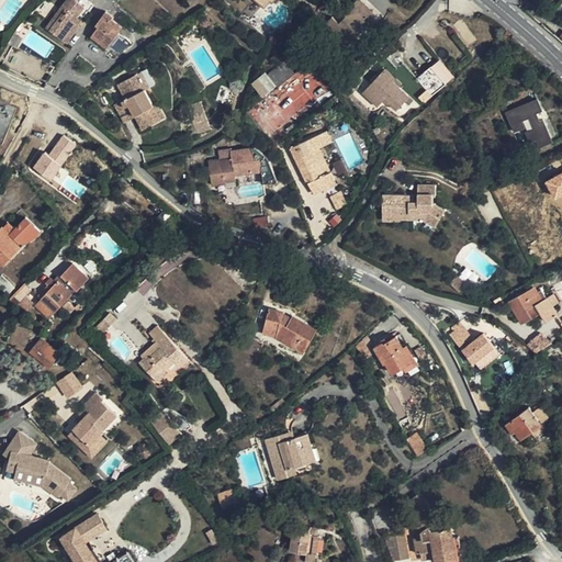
[(85,7),(76,0),(66,0),(46,29),(67,43),(80,25),(75,21),(78,17),(85,7)]
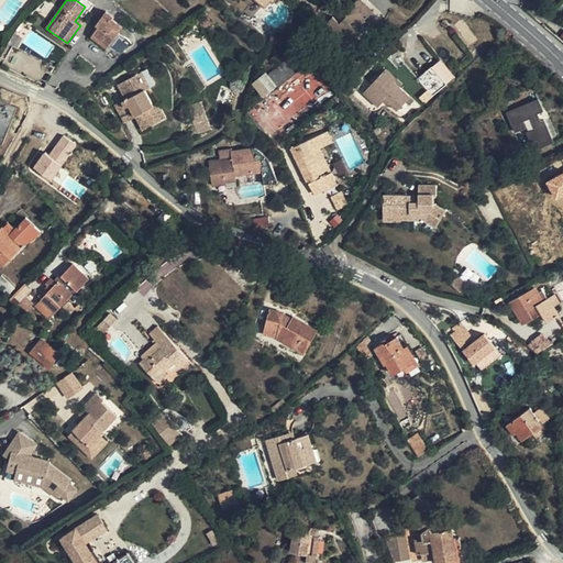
[(76,0),(85,7),(90,11),(95,4),(88,0),(76,0)]
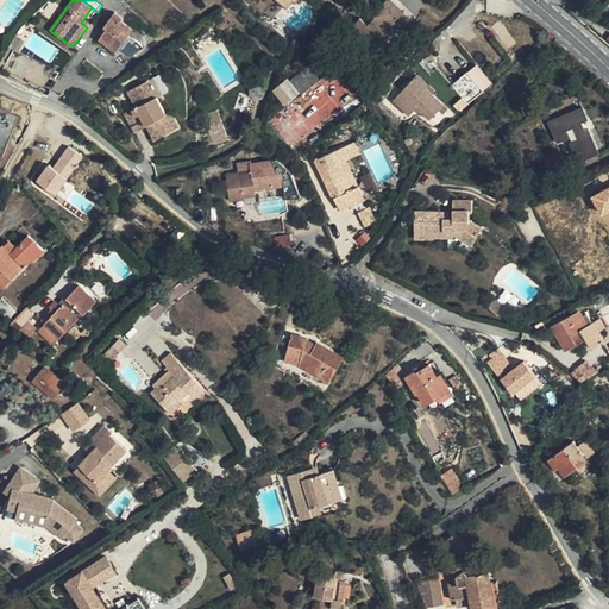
[(390,0),(385,0),(382,5),(397,19),(401,16),(403,12),(390,0)]
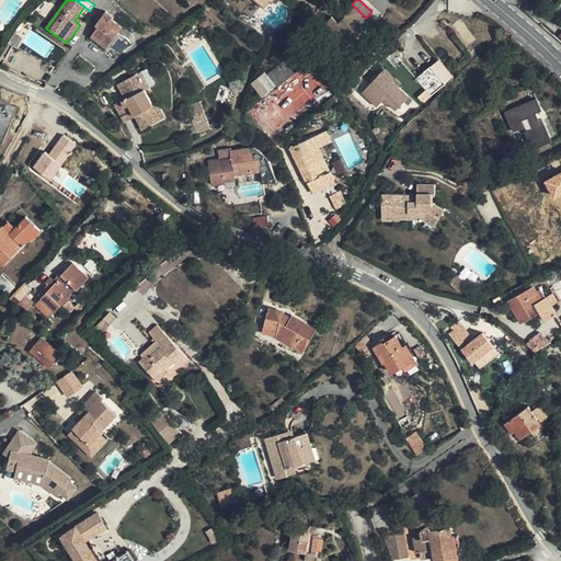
[(339,23),(336,21),(332,16),(324,24),(341,39),(336,45),(342,50),(362,30),(366,34),(378,22),(369,14),(366,18),(352,4),(343,13),(346,15),(339,23)]
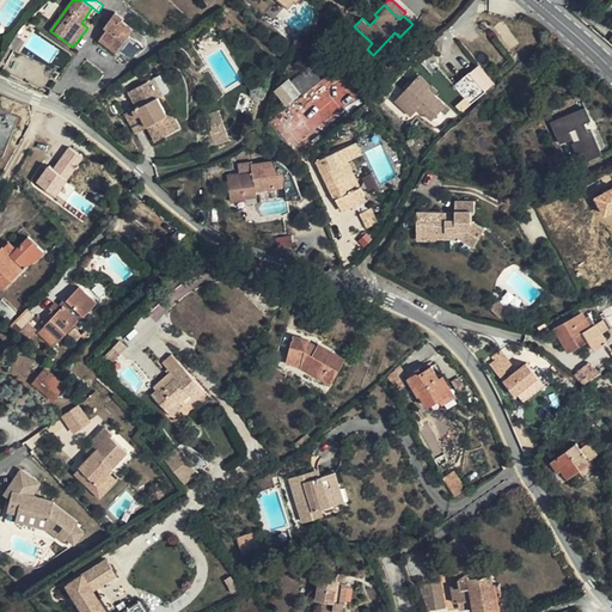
[(374,14),(367,23),(369,25),(378,17),(374,14)]
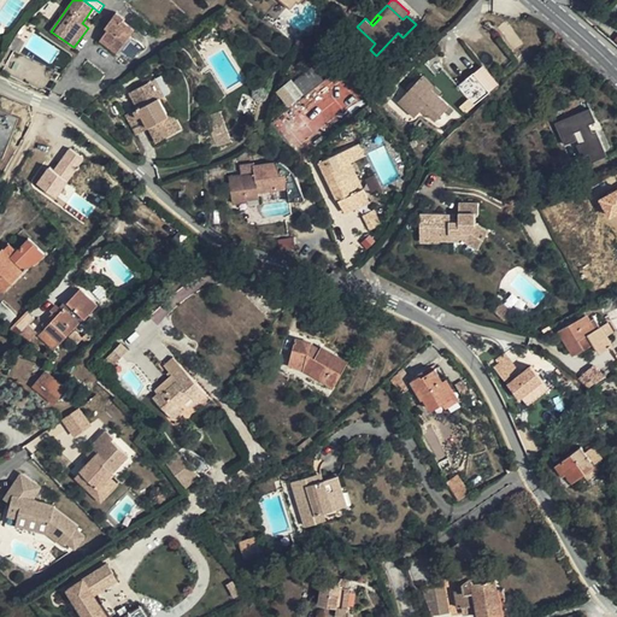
[(109,29),(127,41),(131,34),(115,21),(109,29)]
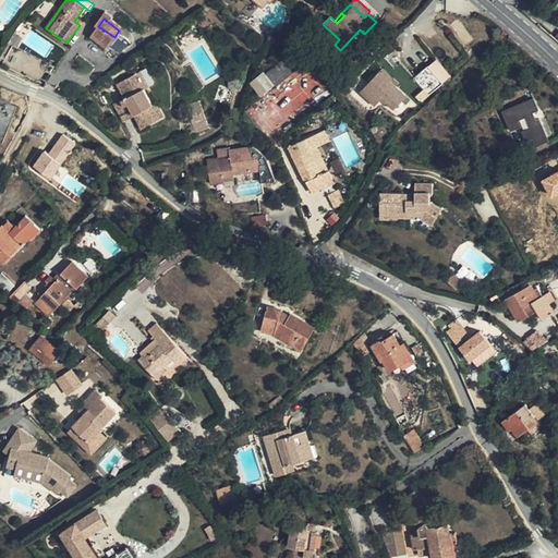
[(107,47),(114,37),(98,26),(92,36),(107,47)]
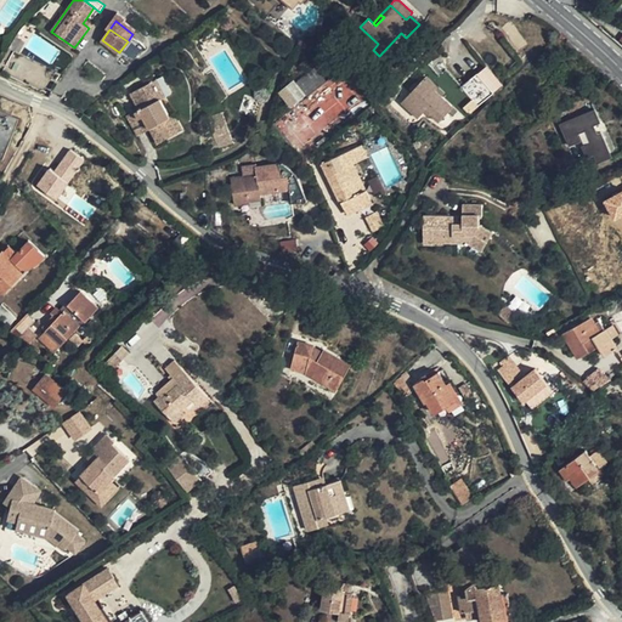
[(299,64),(304,71),(311,64),(306,58),(299,64)]
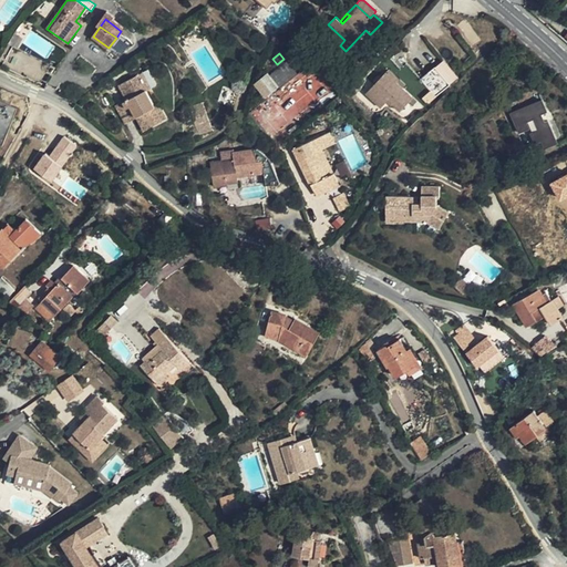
[(287,62),(272,74),(282,86),(297,74),(287,62)]
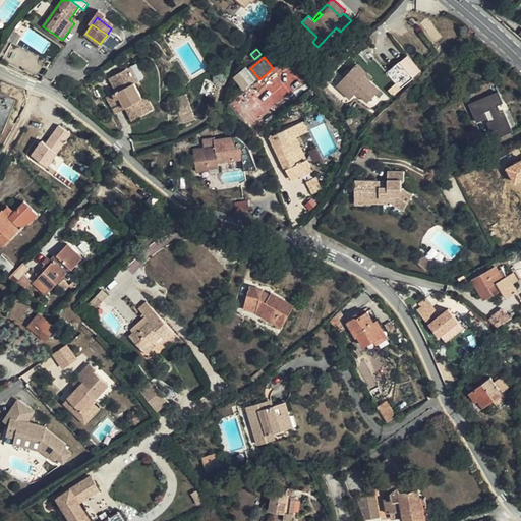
[(373,58),(367,63),(381,77),(387,72),(373,58)]
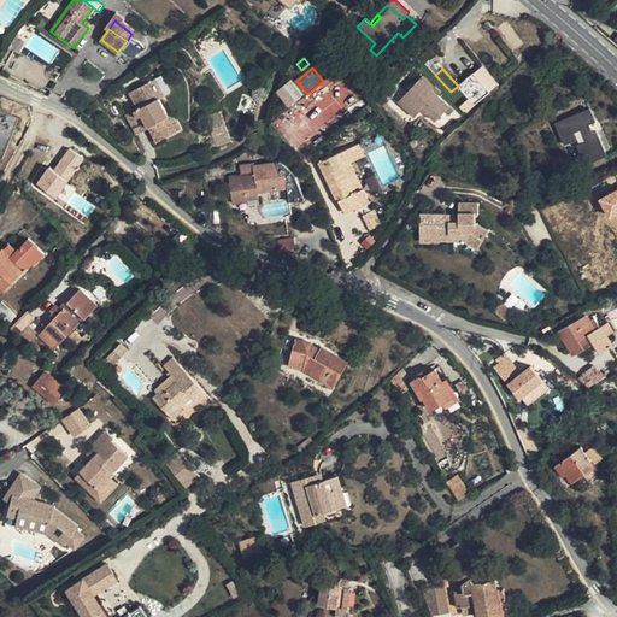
[(466,78),(477,90),(483,84),(474,72),(466,78)]
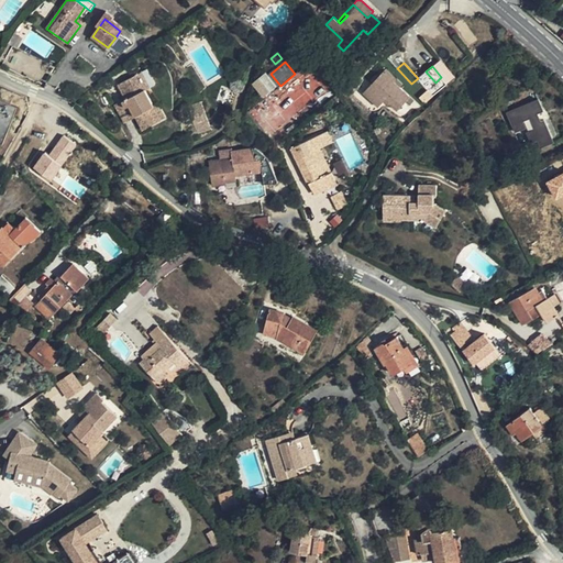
[(142,72),(150,86),(155,83),(147,68),(142,72)]
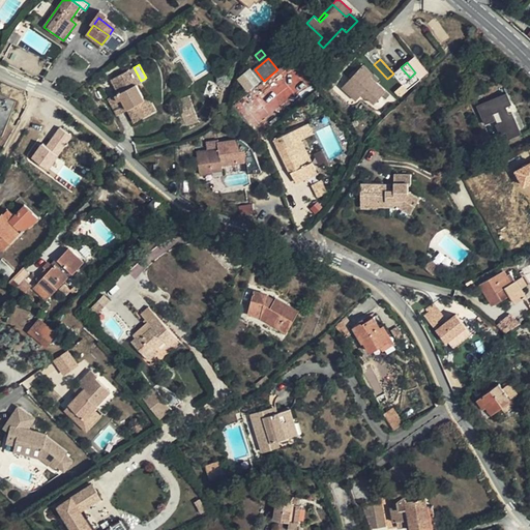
[(386,91),(377,82),(371,77),(374,74),(363,64),(342,88),(356,101),(362,94),(366,98),(366,97),(374,105),(386,91)]
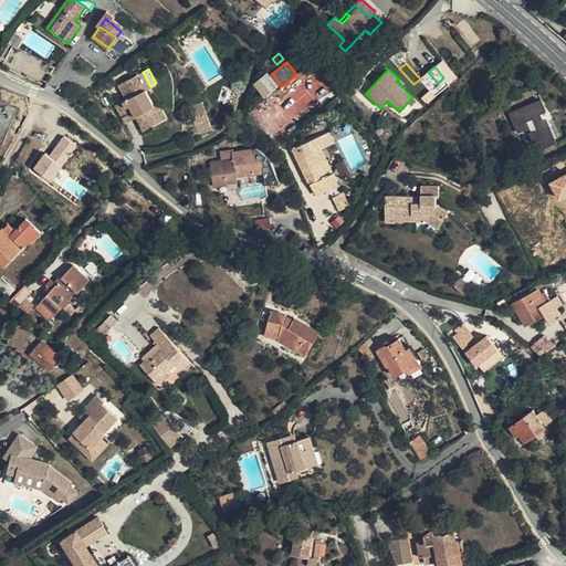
[(126,100),(136,117),(144,130),(153,126),(150,123),(157,119),(158,123),(167,117),(159,104),(155,106),(146,90),(150,86),(143,72),(118,85),(126,100)]
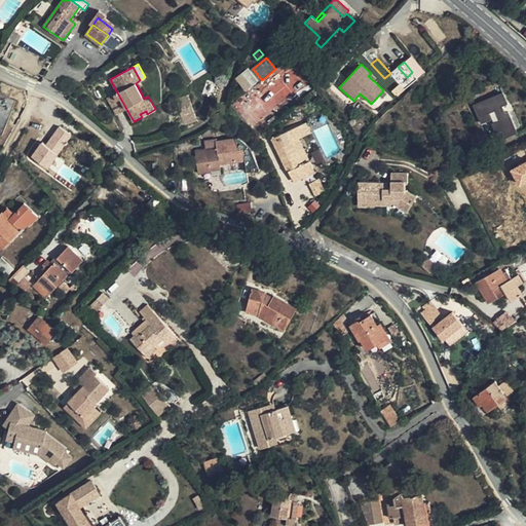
[(241,76),(249,85),(256,79),(249,71),(241,76)]
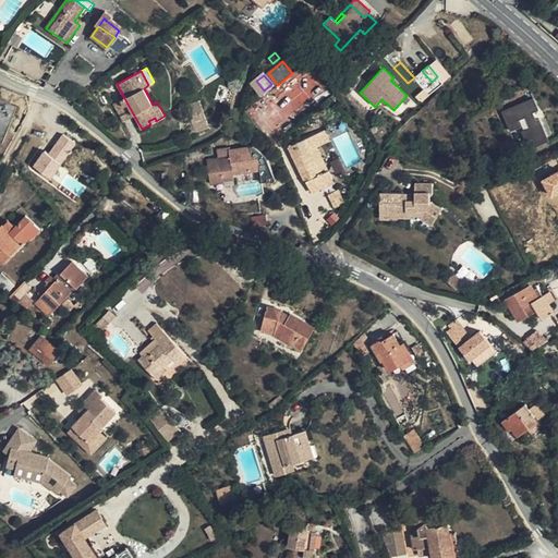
[(0,98),(0,142),(3,144),(17,106),(0,98)]
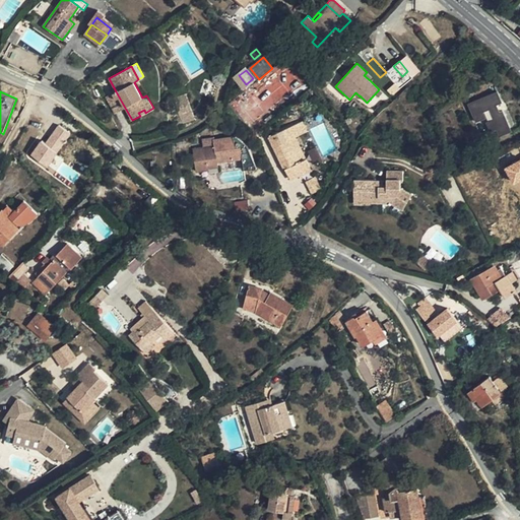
[(125,108),(116,91),(106,96),(115,113),(125,108)]
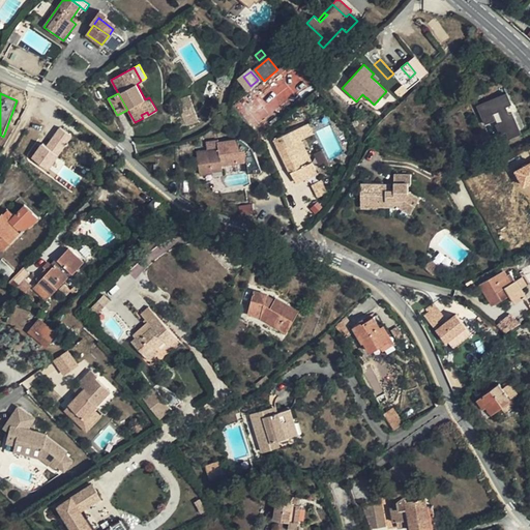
[(507,93),(477,106),(486,124),(495,120),(492,114),(499,111),(504,121),(496,124),(500,134),(506,131),(509,139),(522,134),(512,113),(509,114),(506,107),(511,104),(507,93)]
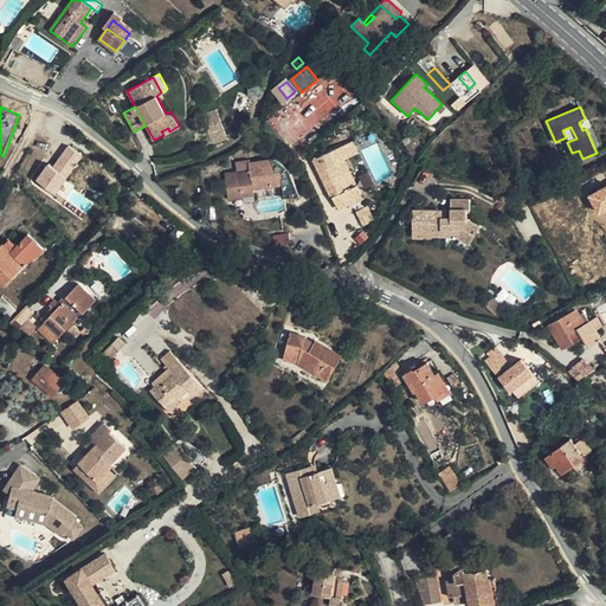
[(201,115),(211,141),(226,135),(217,109),(201,115)]
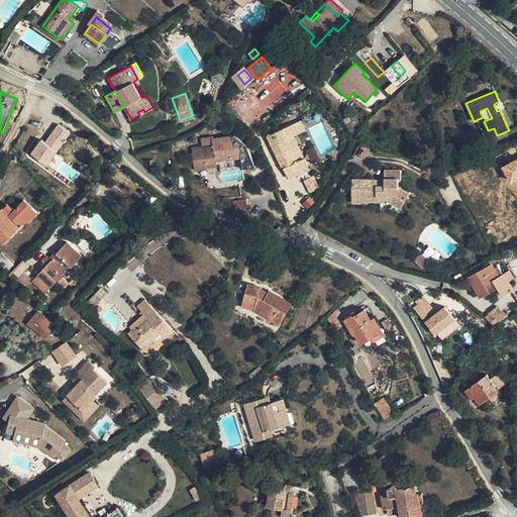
[(58,122),(30,154),(44,167),(72,134),(58,122)]
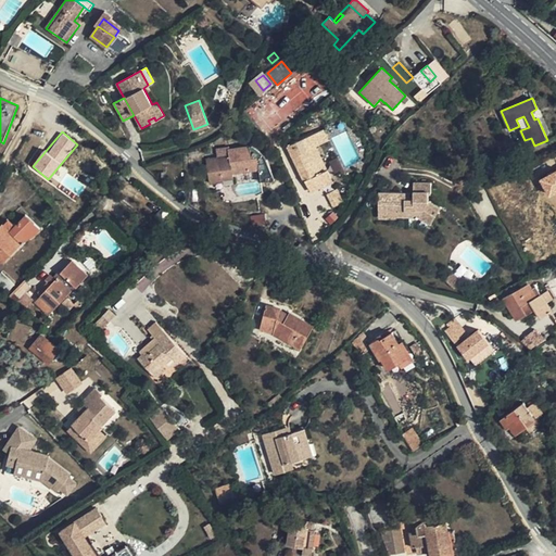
[(310,150),(316,147),(325,142),(319,131),(287,147),(304,181),(306,180),(312,192),(332,181),(327,169),(321,158),(315,162),(310,150)]
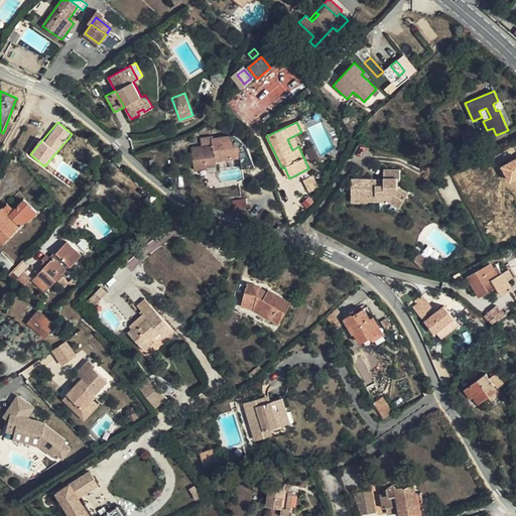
[(214,144),(191,148),(196,170),(207,168),(207,167),(217,165),(216,161),(241,157),(239,145),(252,142),(244,132),(231,135),(213,138),(214,144)]
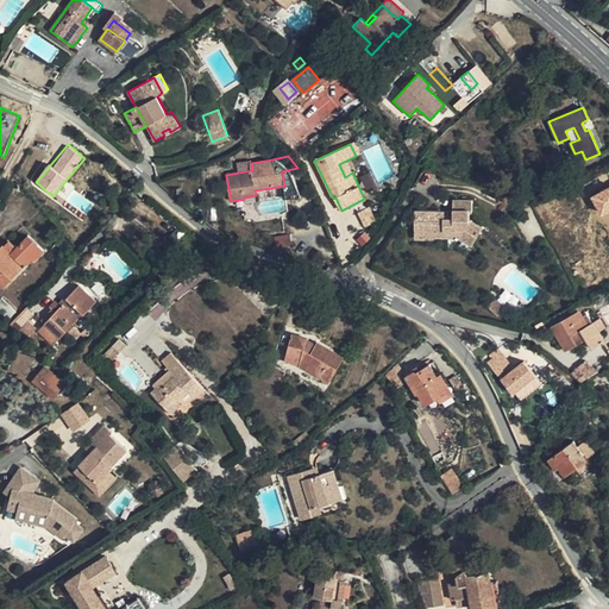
[(345,177),(352,173),(346,161),(339,164),(345,177)]
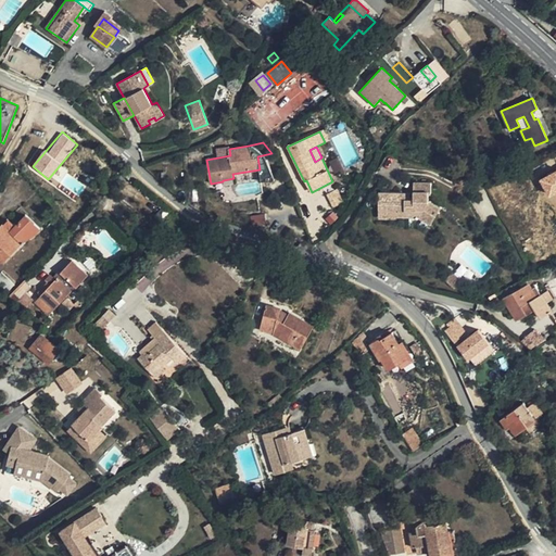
[(555,169),(538,180),(548,198),(555,193),(555,169)]
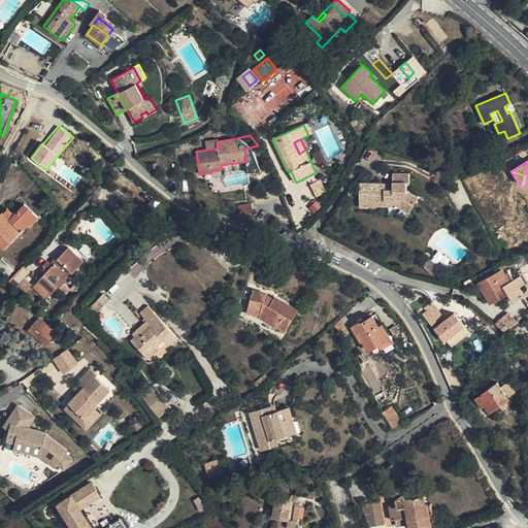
[(386,190),(386,186),(386,184),(360,184),(360,207),(377,207),(377,205),(396,205),(409,212),(419,197),(407,191),(407,184),(409,183),(409,173),(393,173),(393,186),(393,190),(386,190)]
